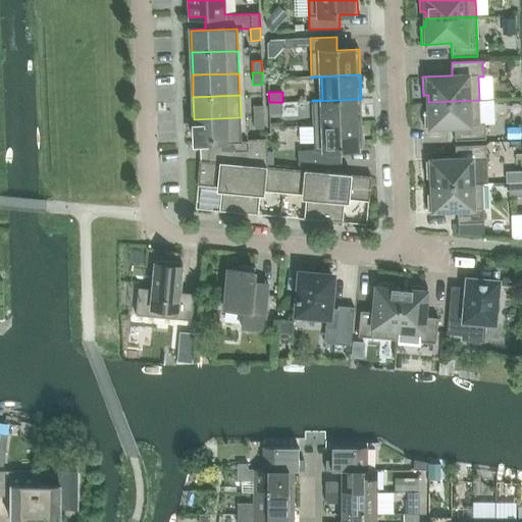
[(312,101),(313,125),(362,123),(361,99),(312,101)]
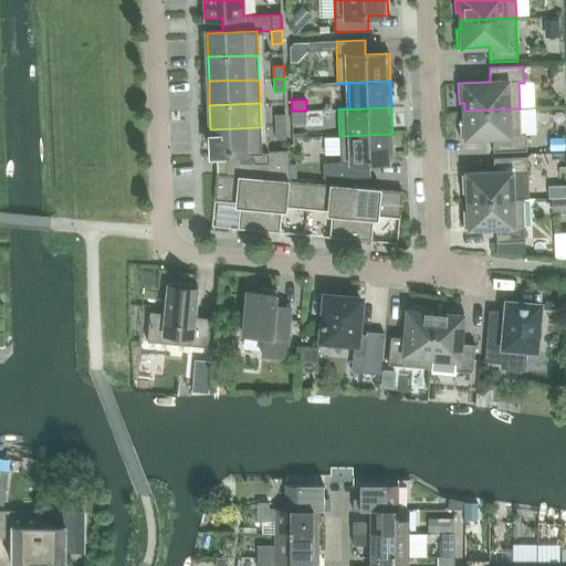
[(521,135),(520,108),(464,111),(465,119),(459,119),(460,138),(492,137),(493,152),(526,150),(526,134),(521,135)]
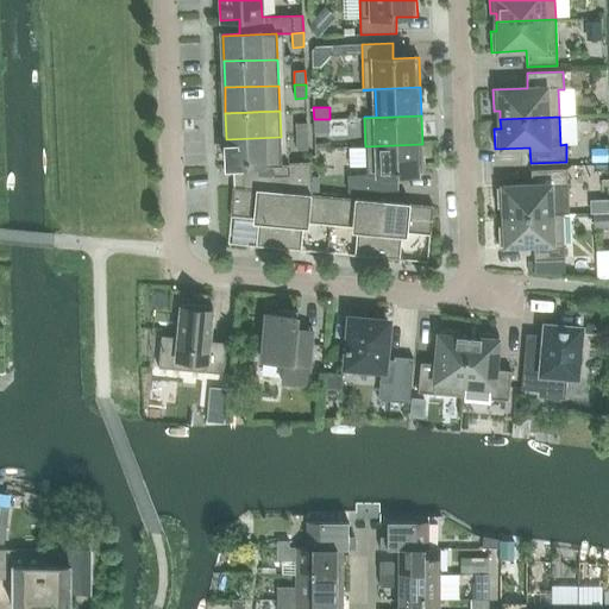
[(314,119),(314,132),(330,132),(330,119),(314,119)]
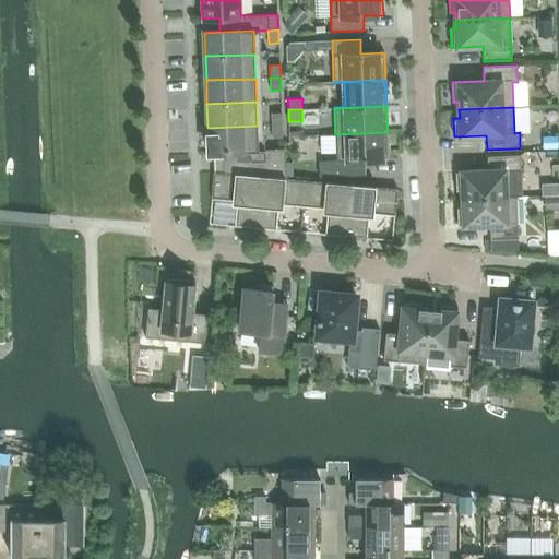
[(271,113),(272,126),(282,125),(282,113),(271,113)]
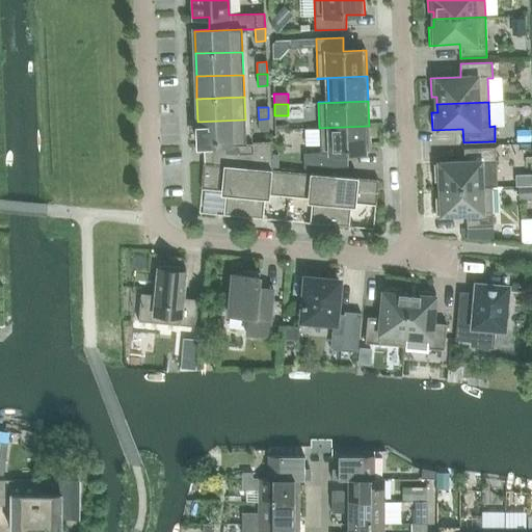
[(259,132),(269,132),(268,118),(259,120),(259,132)]
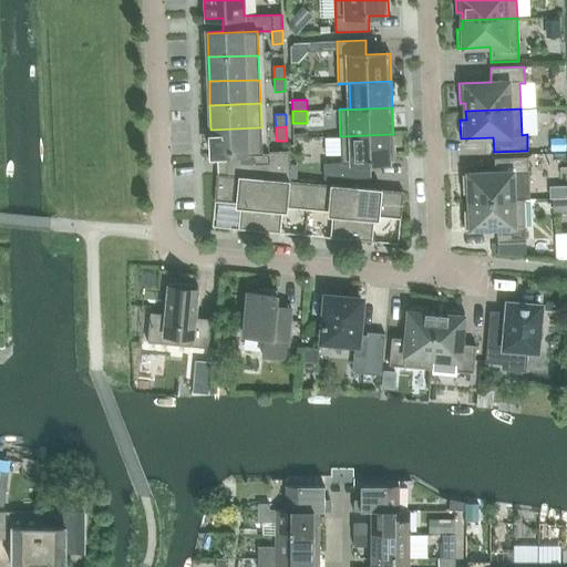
[(227,175),(264,178),(290,181),(289,151),(263,152),(261,127),(210,130),(212,155),(226,155),(227,175)]
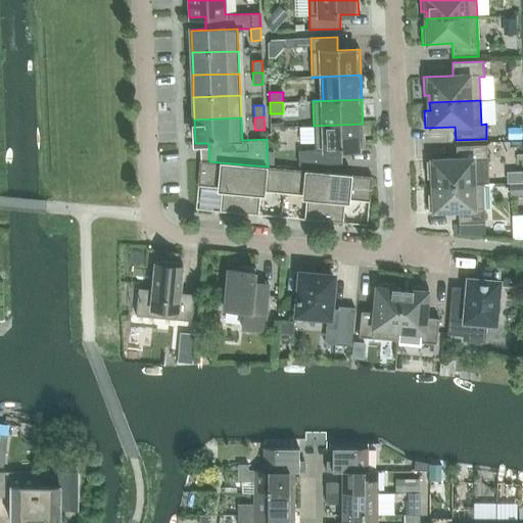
[(364,149),(364,148),(363,124),(314,126),(316,164),(341,163),(341,150),(364,149)]
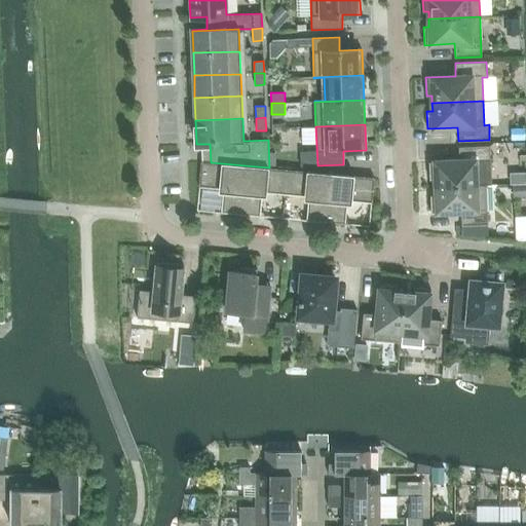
[(435,179),(436,187),(486,185),(486,184),(477,184),(476,161),(490,160),(489,146),(458,147),(459,160),(428,161),(429,180),(435,179)]
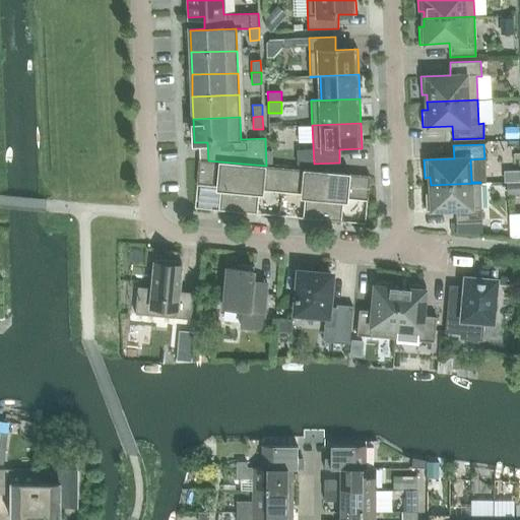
[(242,164),(208,160),(199,159),(196,184),(198,185),(198,184),(217,186),(220,190),(218,210),(238,212),(242,164)]
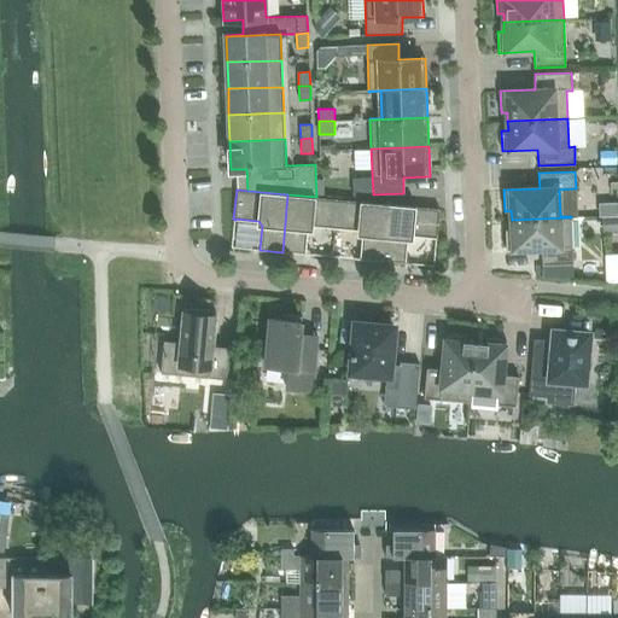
[(312,226),(336,228),(338,199),(316,197),(287,194),(283,252),(305,254),(308,229),(312,226)]
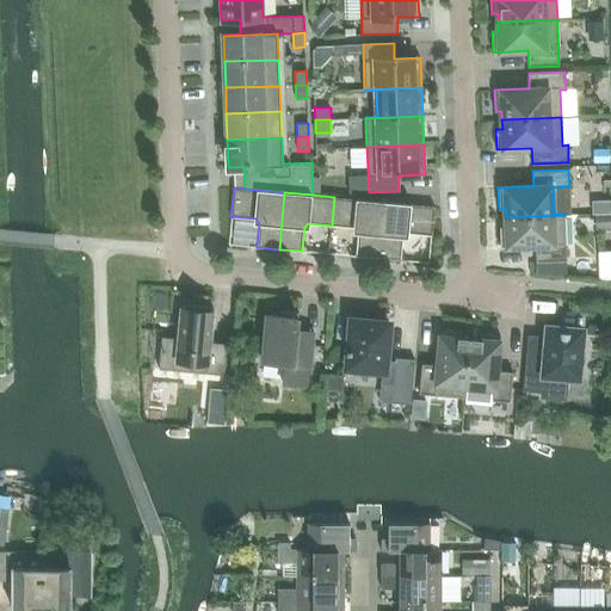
[(357,255),(378,258),(384,202),(334,197),(332,226),(355,227),(358,232),(357,255)]
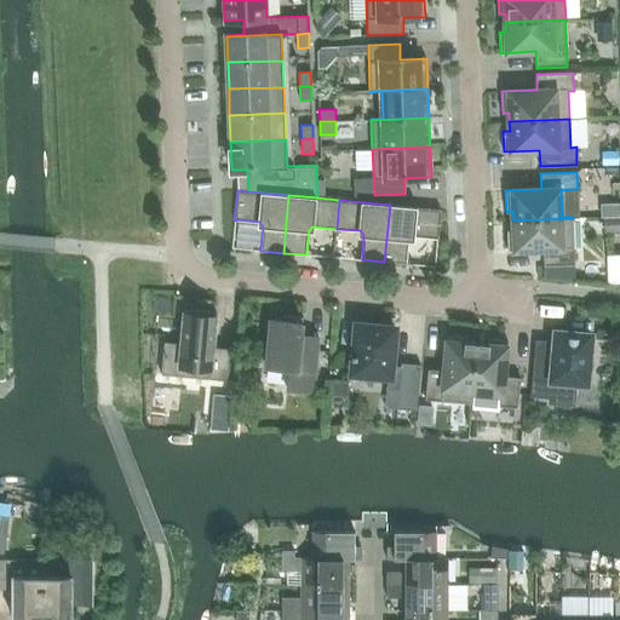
[(619,204),(603,205),(603,216),(619,214),(619,204)]
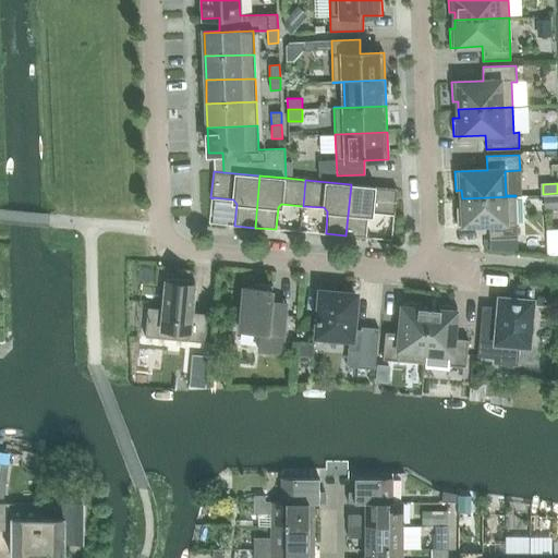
[(373,211),(393,214),(393,215),(395,215),(397,189),(351,184),(346,235),(366,238),(368,216),(373,211)]
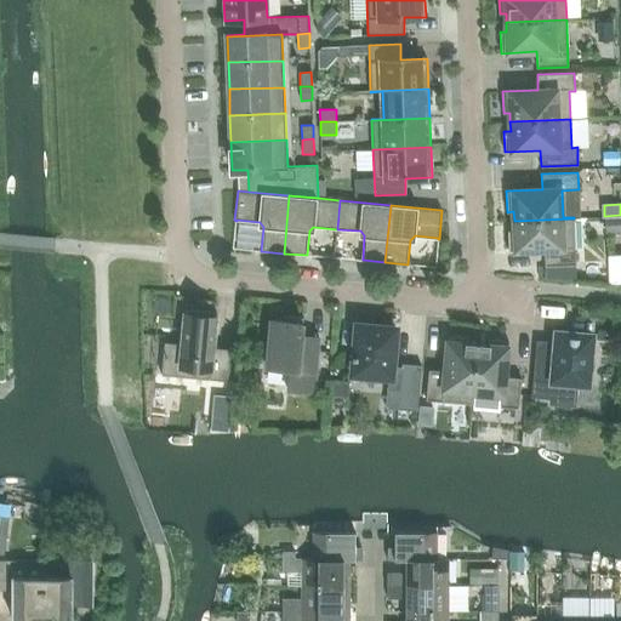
[(508,251),(545,250),(545,266),(576,265),(574,218),(514,221),(514,229),(508,231),(508,251)]
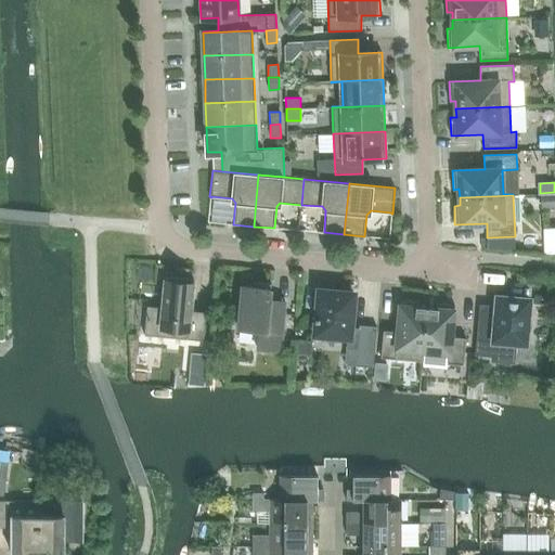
[(194,279),(166,276),(163,307),(147,306),(144,335),(203,340),(206,311),(191,310),(194,279)]
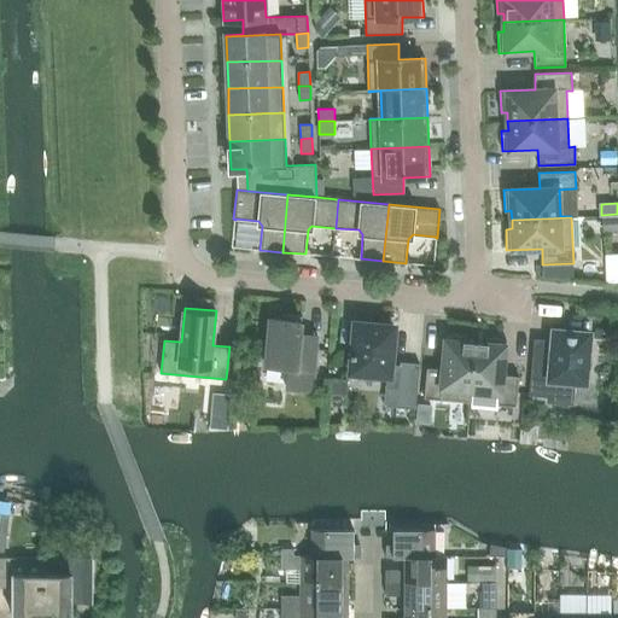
[(269,318),(266,366),(289,367),(286,388),(313,390),(316,342),(299,340),(302,315),(281,314),(281,319),(269,318)]
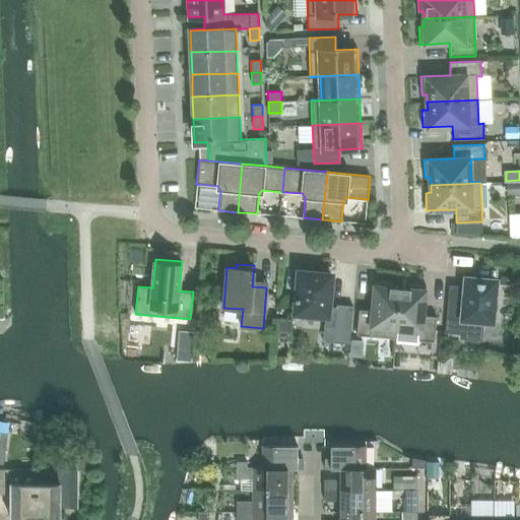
[(299,272),(296,313),(325,315),(324,326),(323,341),(333,342),(349,343),(352,306),(336,304),(336,308),(328,307),(331,274),(299,272)]
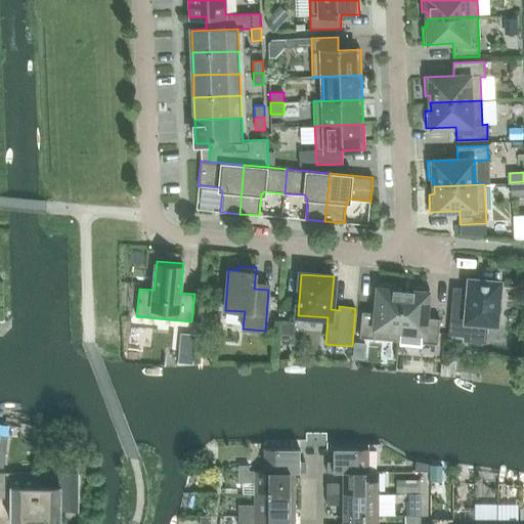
[(453,291),(449,334),(465,336),(464,340),(485,342),(487,322),(495,323),(499,282),(470,280),(469,293),(453,291)]
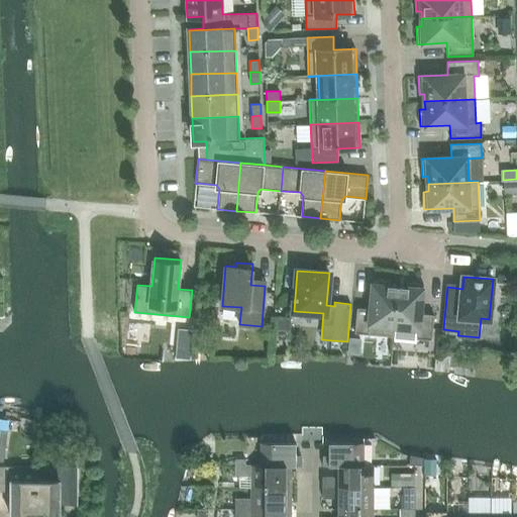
[(390,286),(391,281),(373,279),(371,308),(356,307),(354,333),(393,336),(398,287),(390,286)]
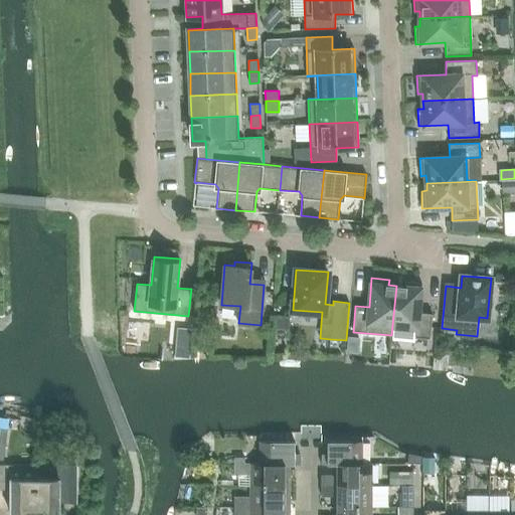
[(403,286),(396,286),(391,335),(392,335),(393,326),(415,328),(414,337),(430,339),(432,313),(418,312),(421,283),(404,281),(403,286)]
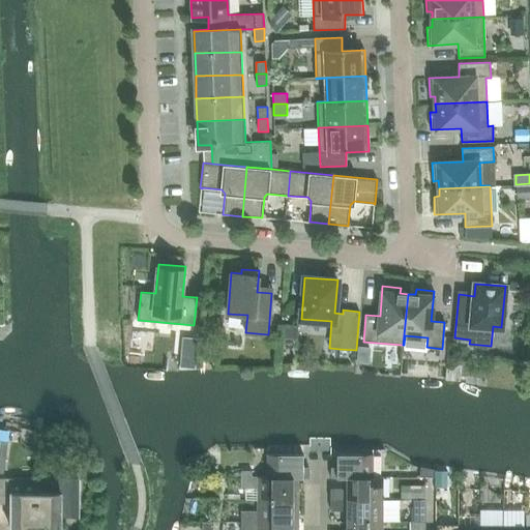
[(267,477),(298,477),(310,477),(310,469),(303,469),(303,454),(267,454),(267,476),(267,477)]
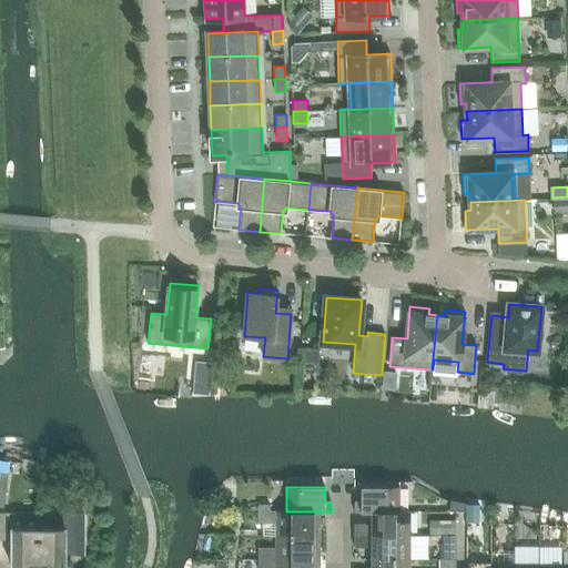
[(354,511),(372,511),(399,511),(399,510),(399,487),(361,487),(361,503),(354,503),(354,511)]
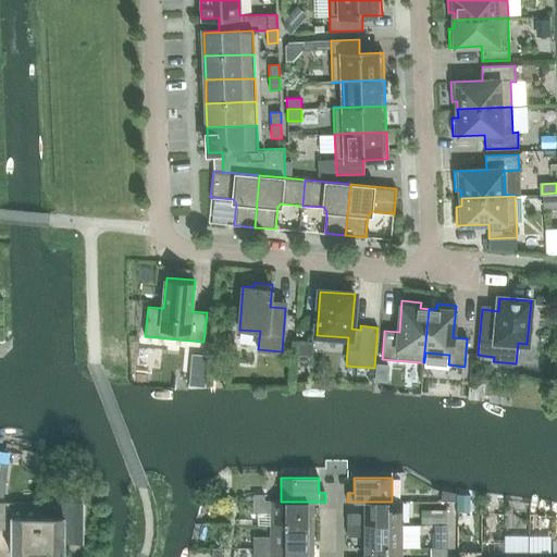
[(254,490),(254,502),(264,502),(264,500),(264,490),(254,490)]
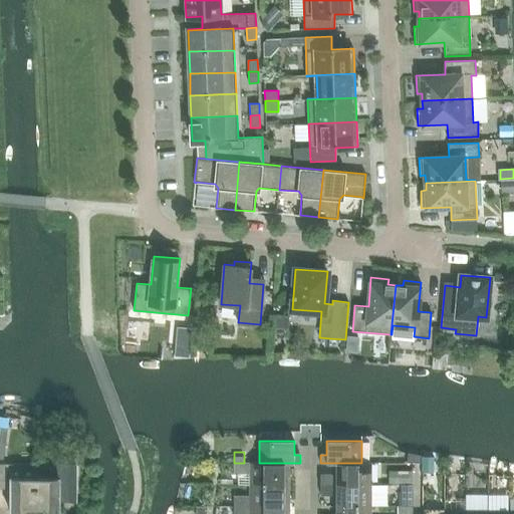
[(408,463),(421,462),(421,456),(408,453),(408,463)]
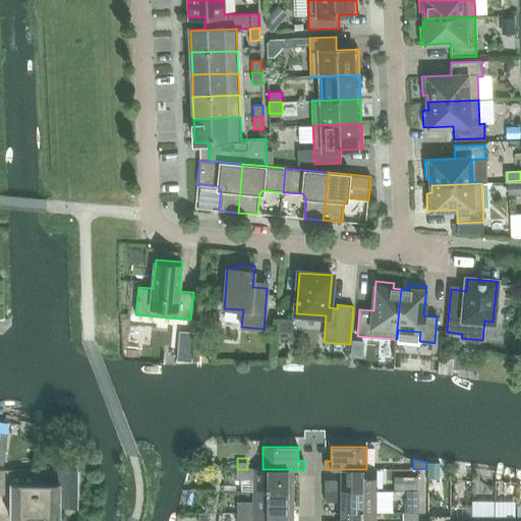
[(253,480),(253,490),(293,490),(293,469),(263,469),(263,468),(247,468),(247,469),(237,469),(237,479),(253,480)]
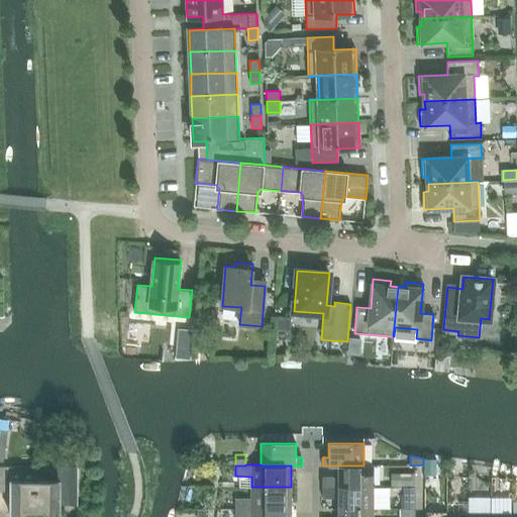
[(338,476),(322,476),(322,487),(374,487),(374,464),(364,464),(364,466),(338,466),(338,476)]
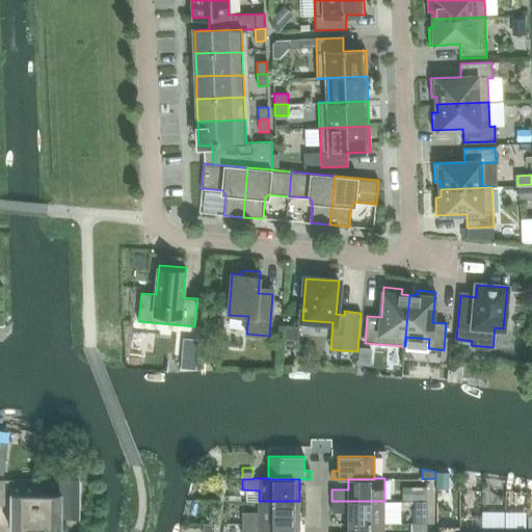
[(0,479),(0,505),(10,505),(10,530),(36,530),(36,494),(36,480),(0,479)]
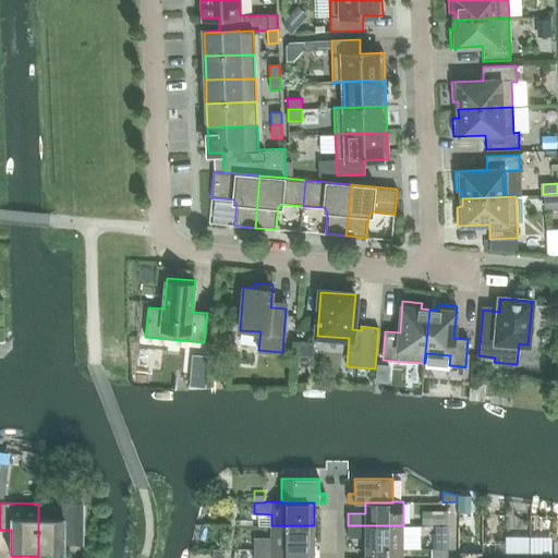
[(64,519),(38,518),(38,556),(65,556),(65,547),(79,547),(79,504),(64,504),(64,519)]
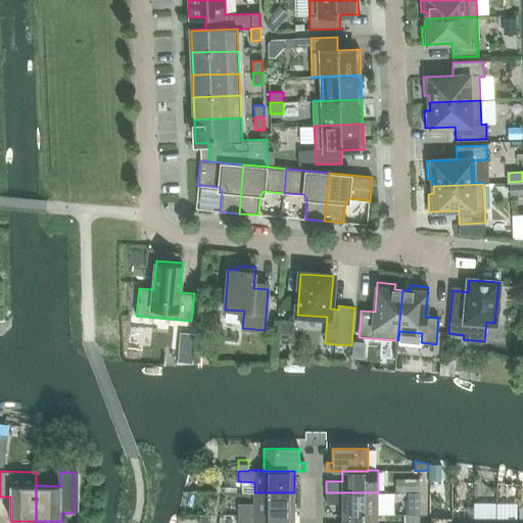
[(400,492),(417,492),(417,479),(400,479),(400,492)]
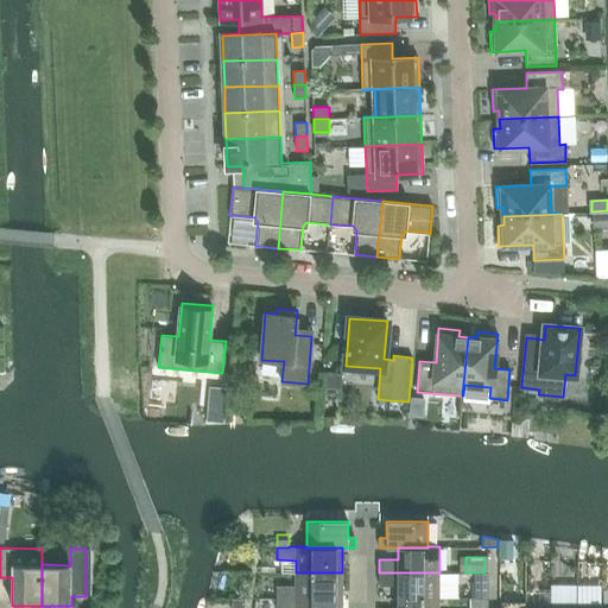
[(342,599),(342,572),(296,572),(296,586),(277,586),(277,599),(342,599)]
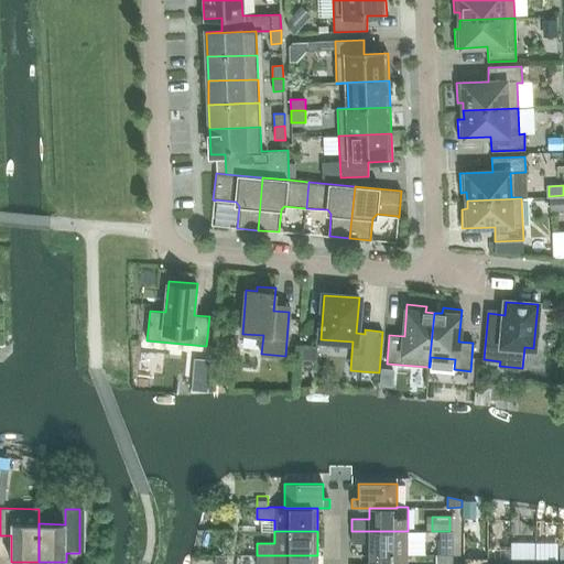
[(408,555),(408,531),(351,531),(351,543),(369,543),(369,555),(408,555)]
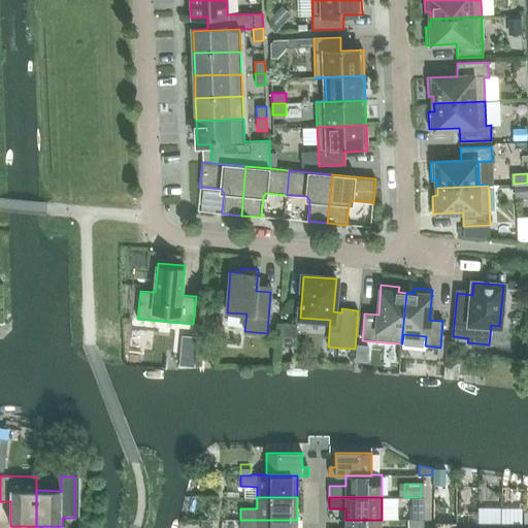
[(423,520),(423,497),(410,497),(410,521),(411,521),(423,520)]
